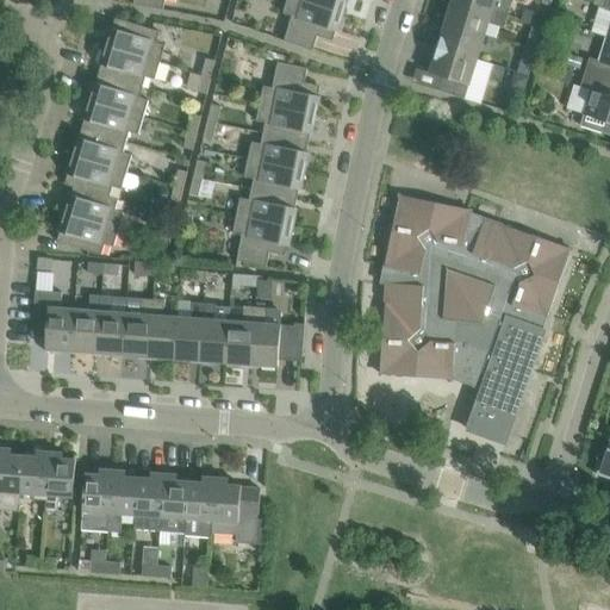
[(338,31),(344,13),(302,0),(287,0),(284,13),(293,16),(285,41),(313,50),(318,36),(331,39),(334,30),(338,31)]
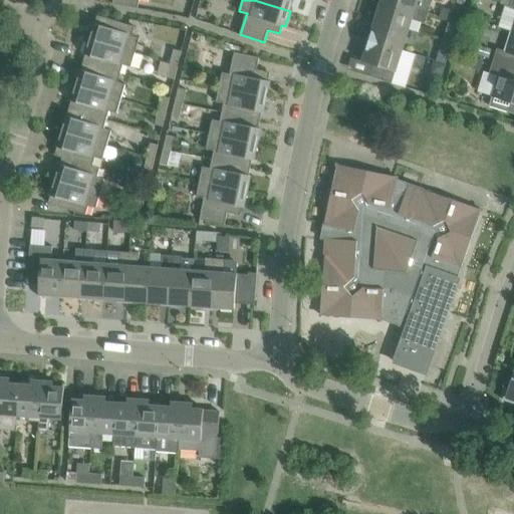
[(254,0),(290,11),(293,0),(254,0)]
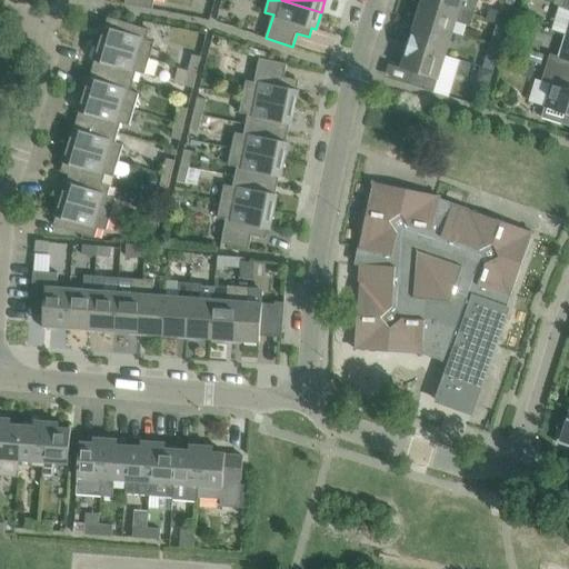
[(473,13),(429,0),(422,0),(416,21),(452,32),(456,21),(470,26),(473,13)]
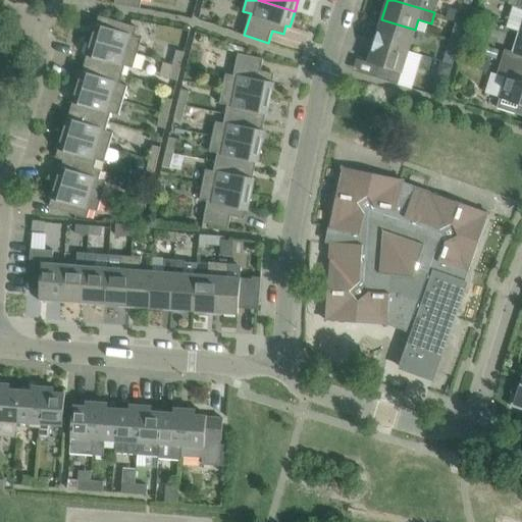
[(394,0),(434,12),(438,0),(394,0)]
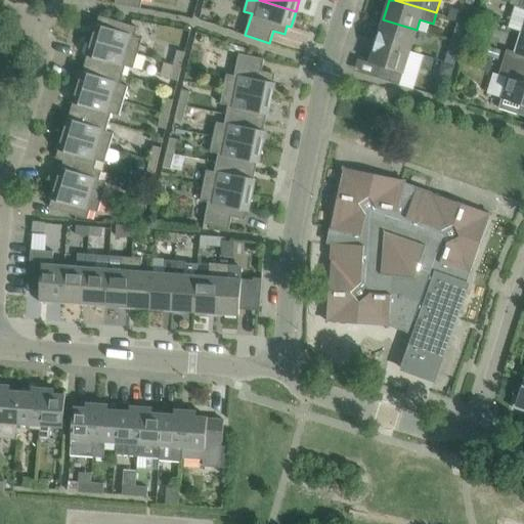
[(515,6),(508,27),(522,32),(523,32),(523,0),(521,0),(522,0),(520,7),(515,5),(515,6)]
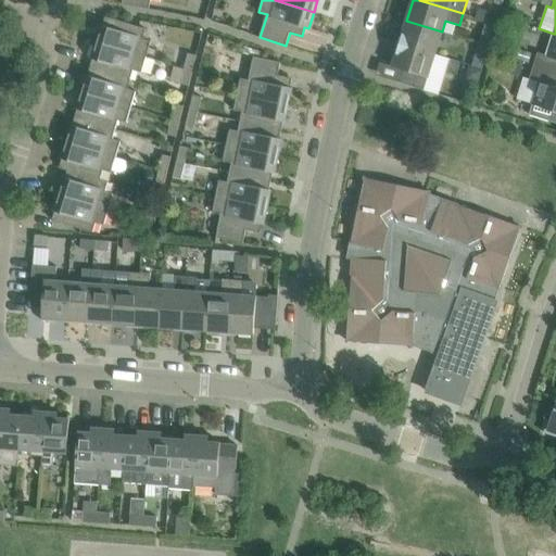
[(147,28),(134,25),(108,17),(105,26),(101,25),(97,41),(147,57),(151,41),(143,39),(147,28)]
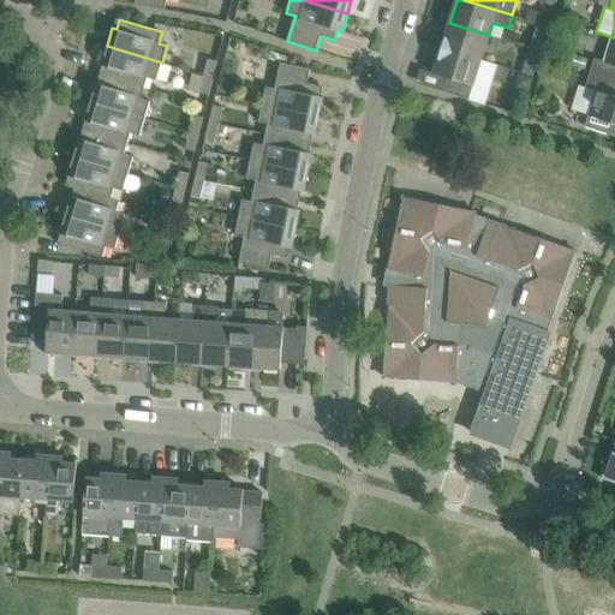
[(482,60),(489,35),(449,23),(442,47),(482,60)]
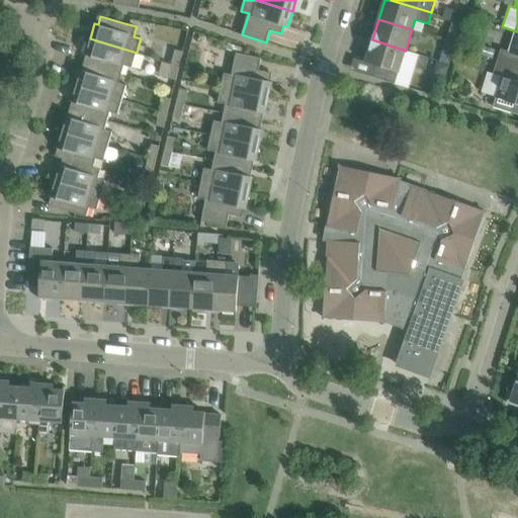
[(449,29),(446,40),(448,40),(455,42),(458,32),(449,29)]
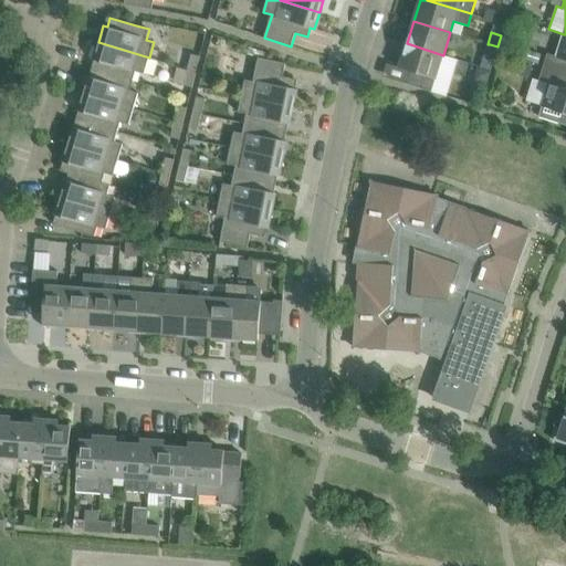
[(565,34),(564,34),(557,56),(547,53),(543,67),(565,74),(565,34)]
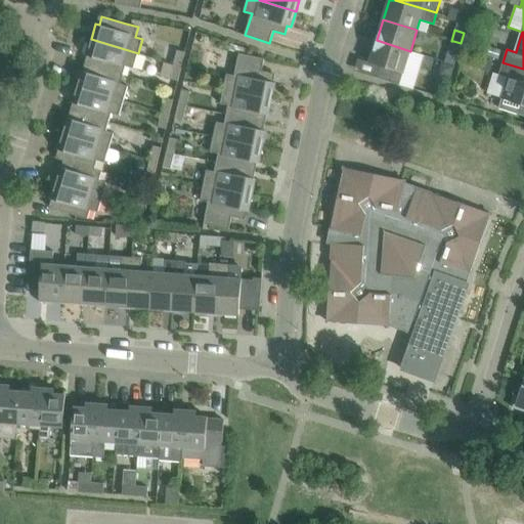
[(133,68),(138,53),(91,39),(86,55),(89,56),(87,63),(123,75),(126,66),(133,68)]
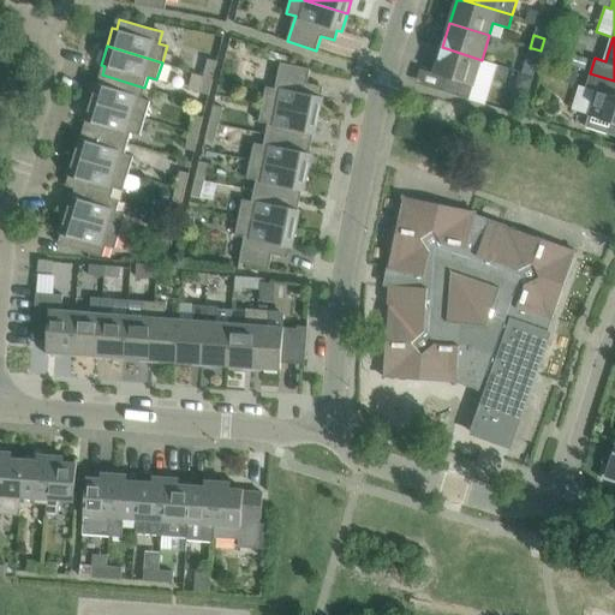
[(442,47),(434,73),(446,77),(441,90),(484,105),(497,65),(482,60),(442,47)]
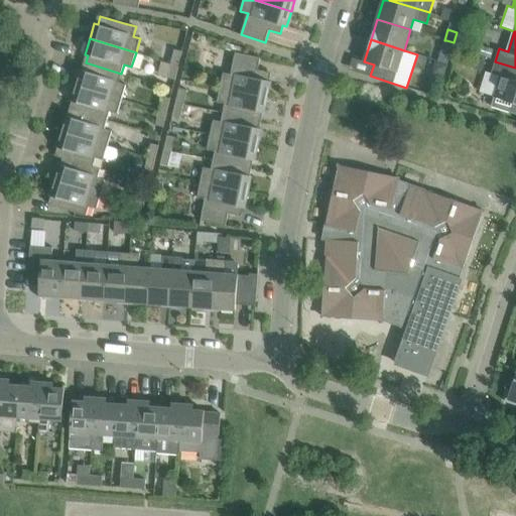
[(446,63),(454,42),(444,40),(437,61),(446,63)]
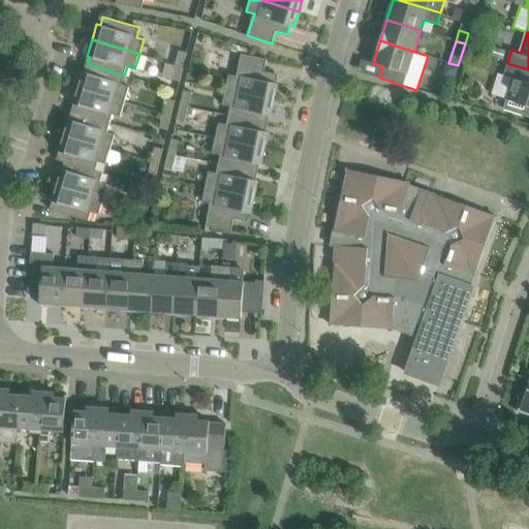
[(167,47),(163,60),(176,63),(176,65),(183,67),(187,53),(179,51),(179,50),(167,47)]
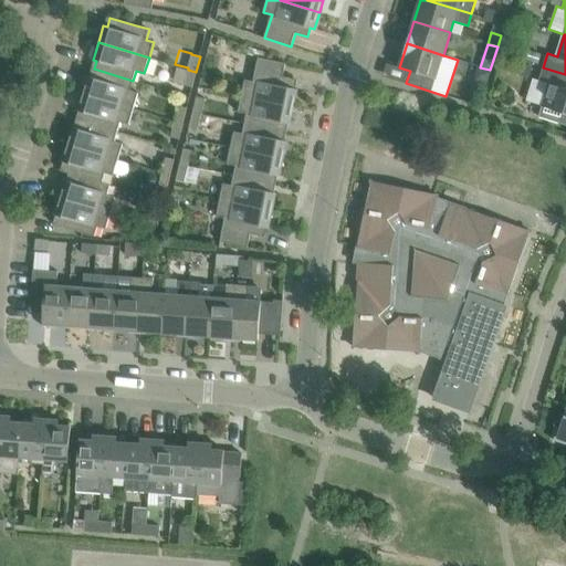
[(285,63),(268,59),(259,58),(254,79),(253,81),(245,80),(242,96),(294,106),(297,88),(294,88),(295,79),(283,76),(285,63)]
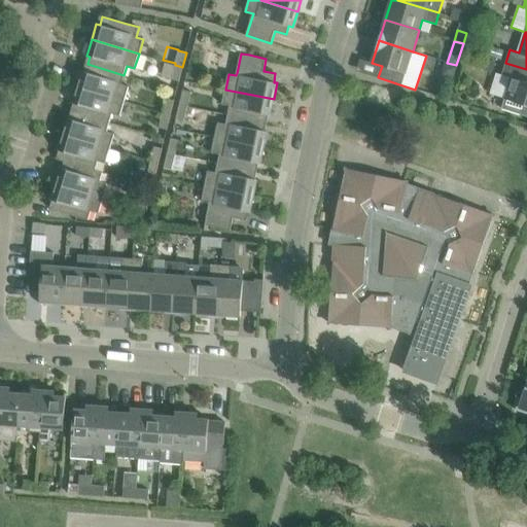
[(441,75),(452,78),(453,78),(457,66),(445,62),(441,75)]
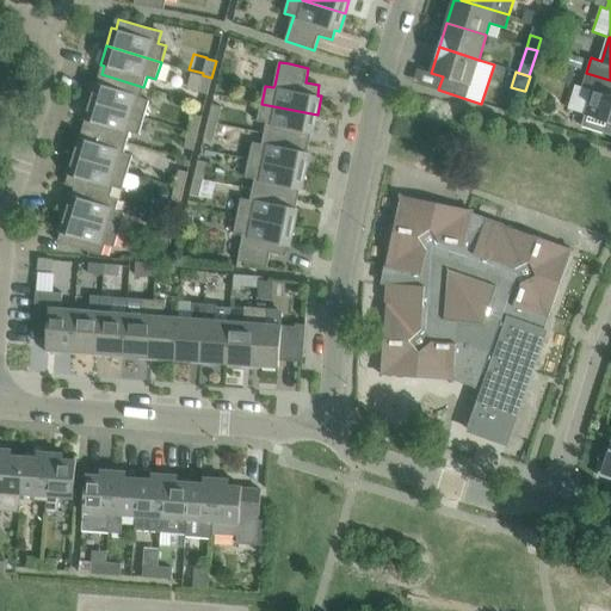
[(610,80),(586,73),(581,87),(575,85),(568,110),(587,115),(584,127),(610,135),(610,80)]
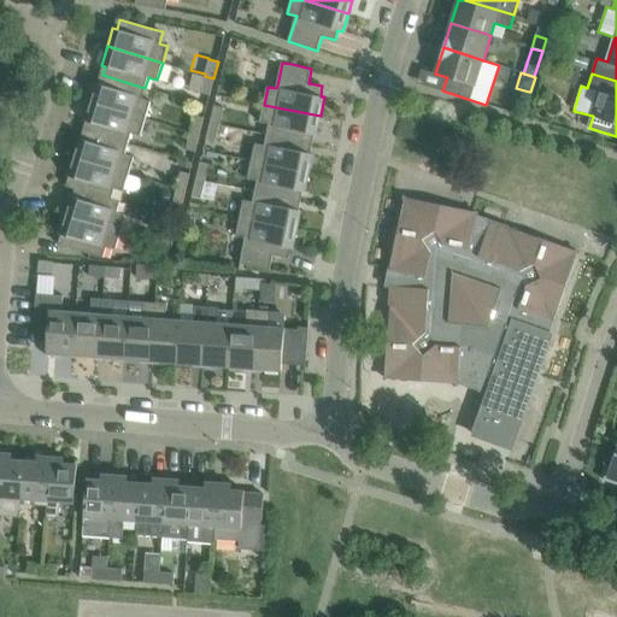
[(142,98),(145,88),(103,75),(100,84),(95,83),(90,101),(146,118),(151,101),(142,98)]
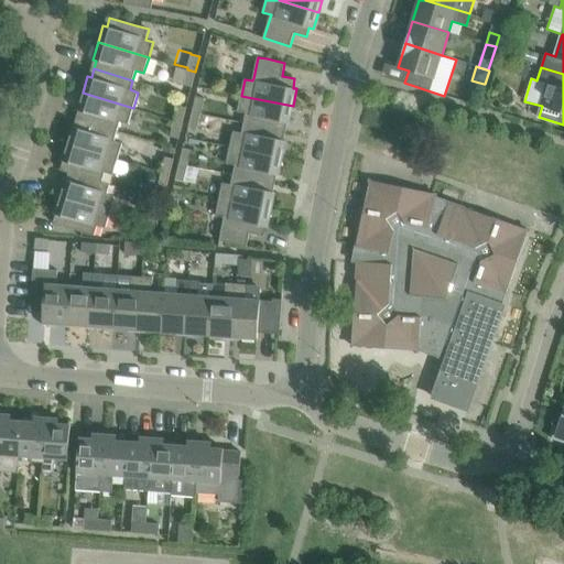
[(192,87),(195,72),(187,69),(183,85),(192,87)]
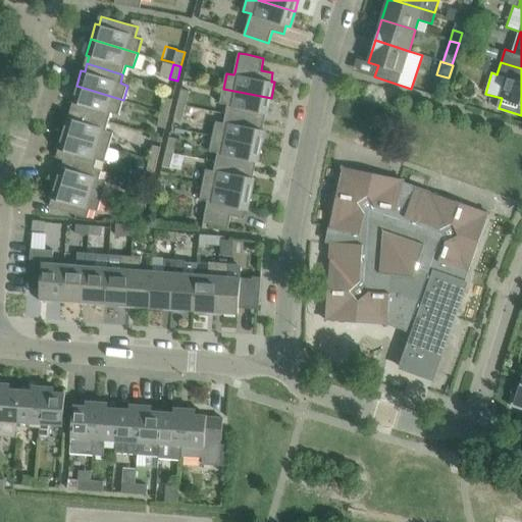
[(118,114),(123,100),(76,86),(71,101),(74,103),(72,110),(108,121),(111,112),(118,114)]
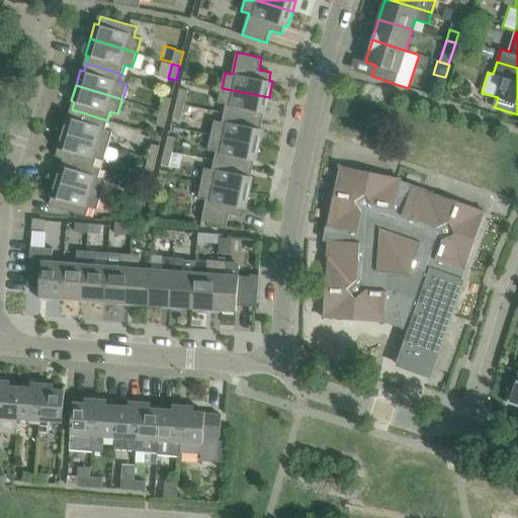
[(184,104),(188,90),(180,88),(176,103),(184,104)]
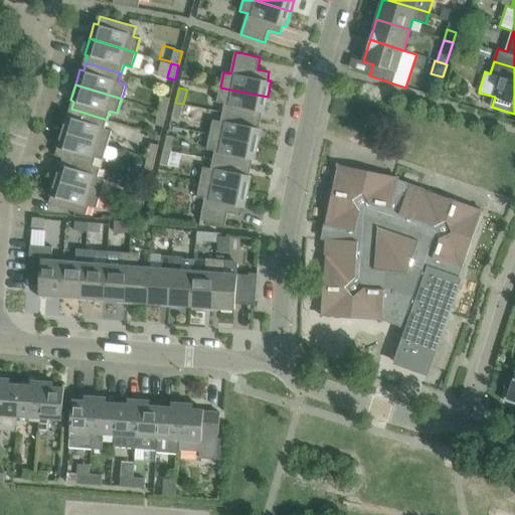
[(265,113),(268,97),(220,88),(217,102),(224,104),(222,113),(259,120),(261,112),(265,113)]
